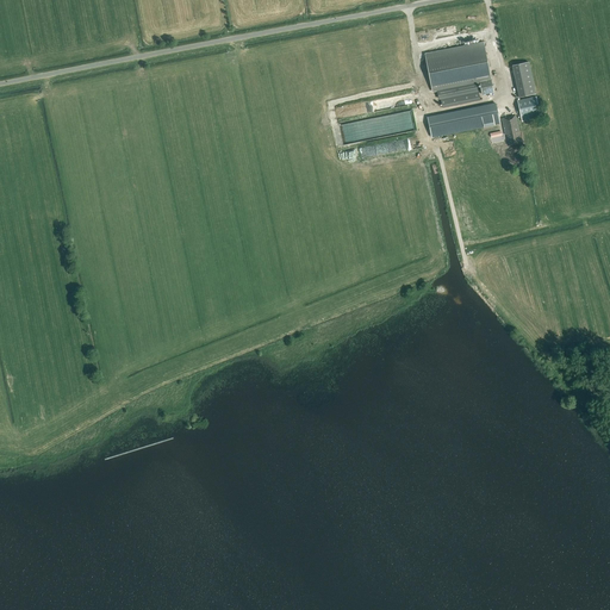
[(483,43),(427,55),(434,92),(479,82),(484,94),(492,92),(483,43)]
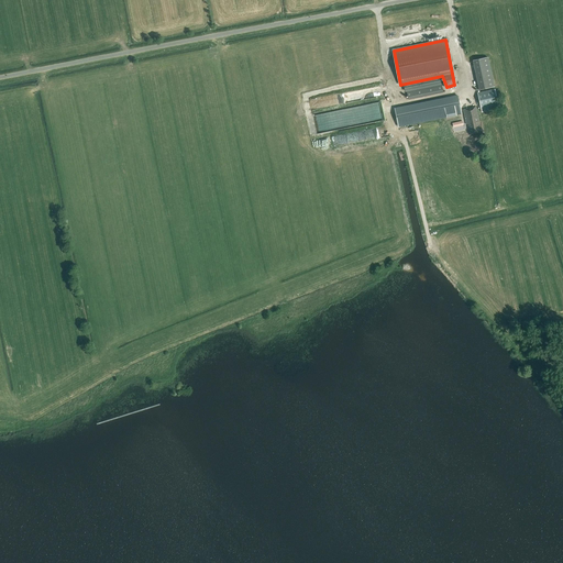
[(479,89),(494,87),(488,57),(473,61),(479,89)]
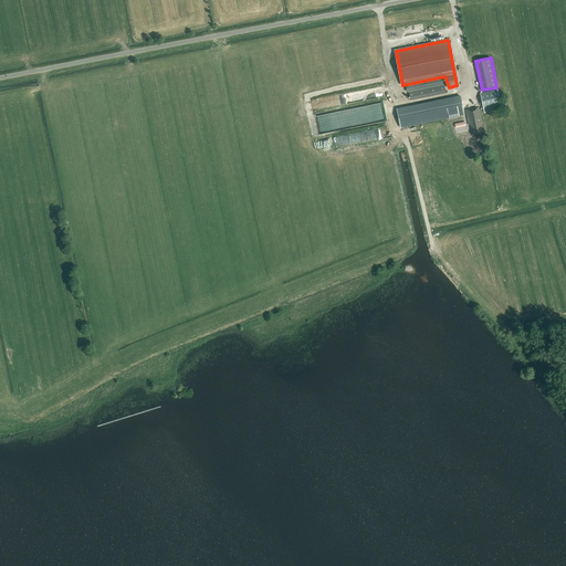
[(433,86),(409,91),(411,101),(446,94),(443,85),(442,82),(432,84),(433,86)]
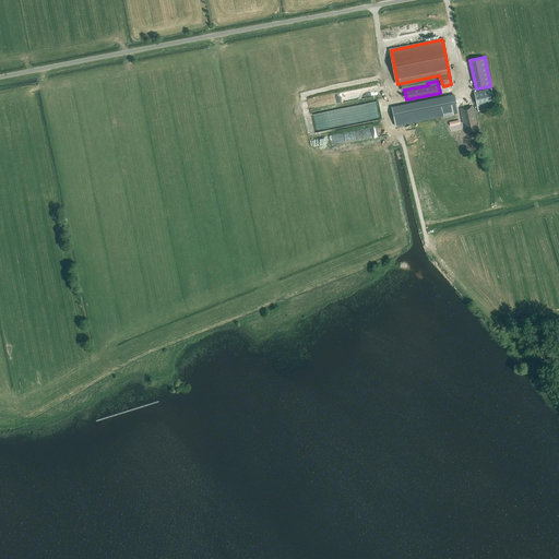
[(478,111),(496,108),(491,88),(474,92),(478,111)]
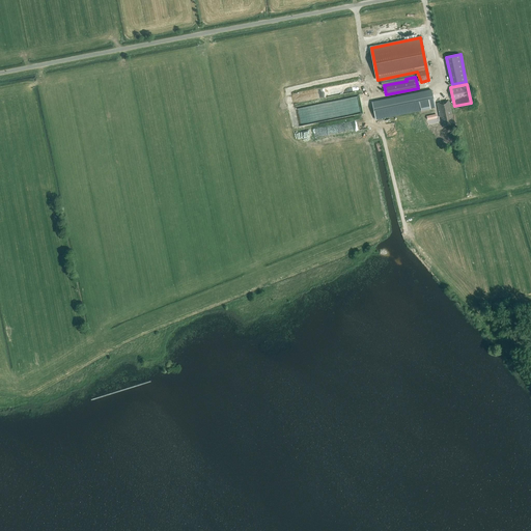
[(390,96),(372,101),(375,118),(435,106),(431,89),(390,98),(390,96)]
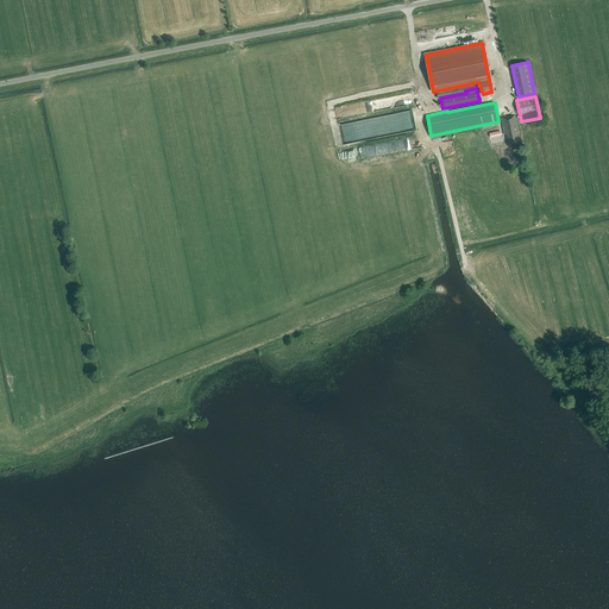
[(508,145),(519,143),(518,132),(519,132),(515,115),(501,119),(504,135),(506,135),(508,145)]
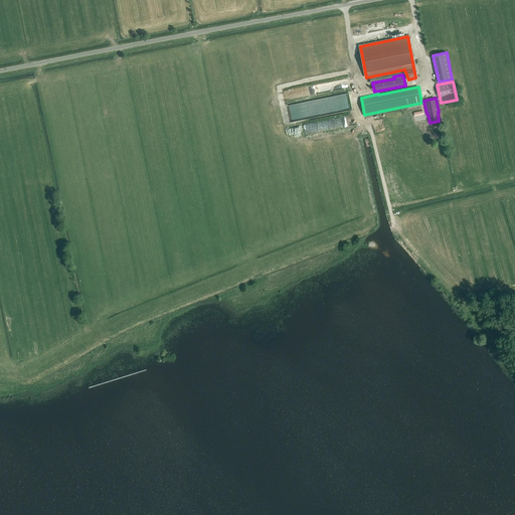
[(308,102),(288,106),(291,122),(311,118),(308,102)]
